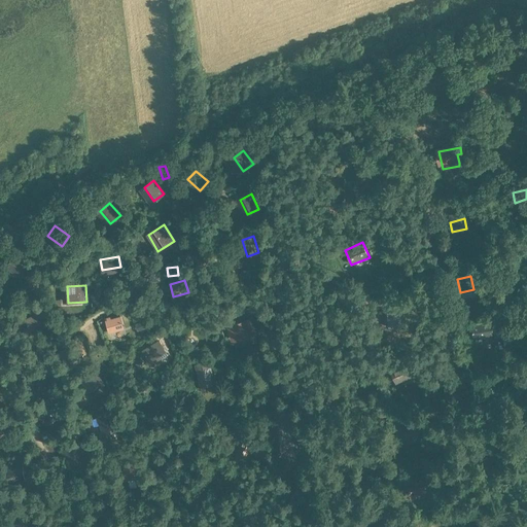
[(400,311),(389,313),(390,324),(406,323),(405,314),(400,315),(400,311)]
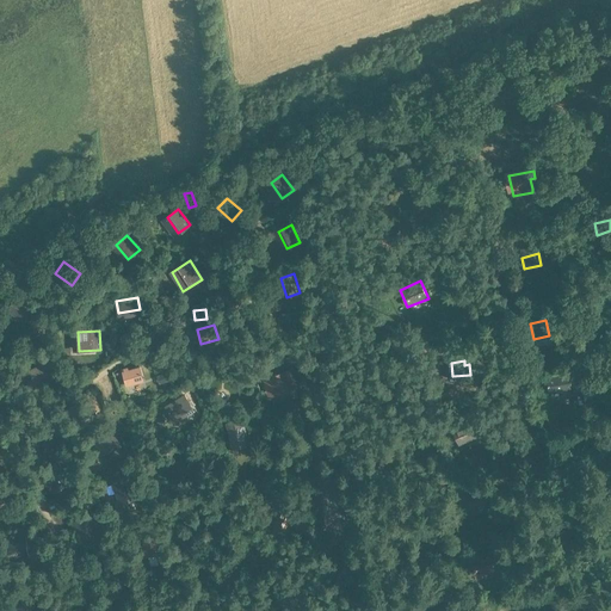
[(122,371),(127,386),(143,381),(140,366),(122,371)]
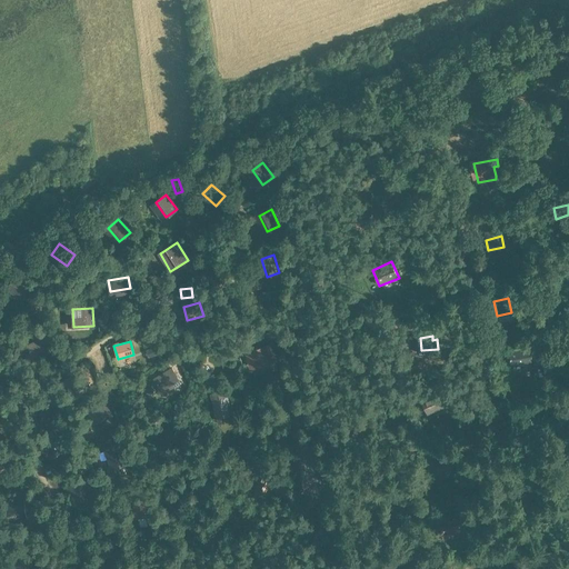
[(529,346),(508,350),(511,367),(532,363),(529,346)]
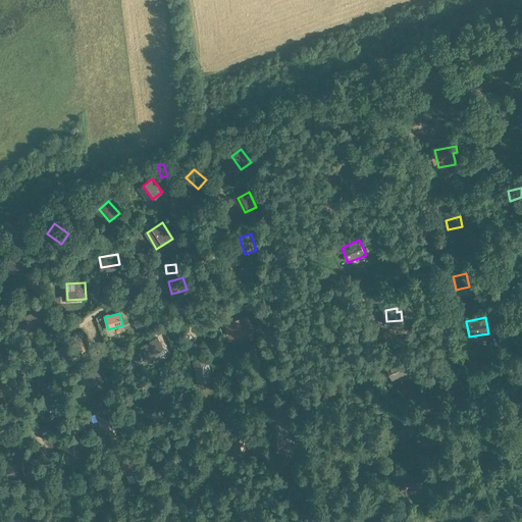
[(241,319),(226,324),(230,335),(245,330),(241,319)]
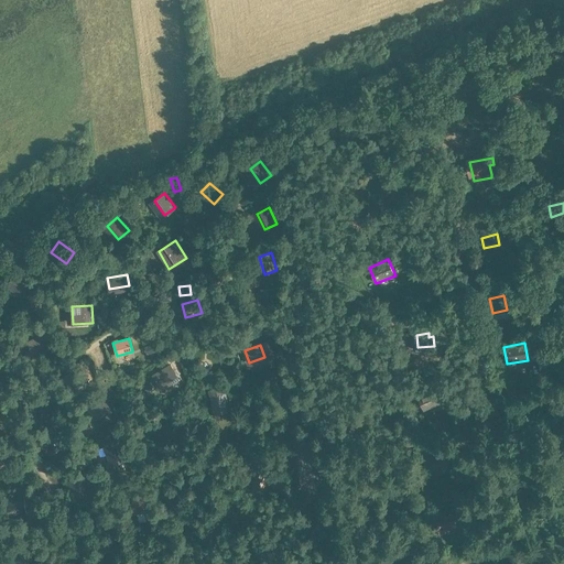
[(179,379),(171,365),(151,377),(160,390),(179,379)]
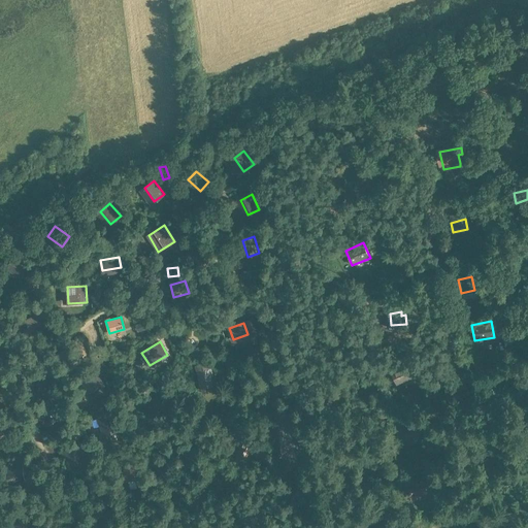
[(399,386),(417,378),(411,366),(394,373),(399,386)]
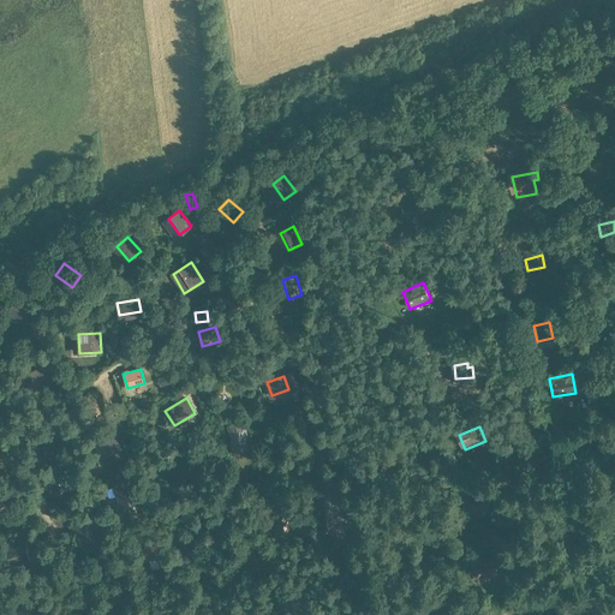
[(249,447),(245,429),(231,433),(234,451),(249,447)]
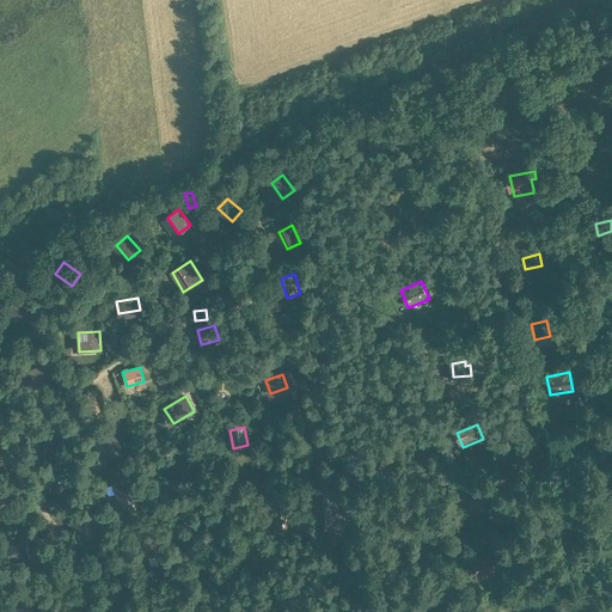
[(196,478),(185,457),(171,463),(182,485),(196,478)]
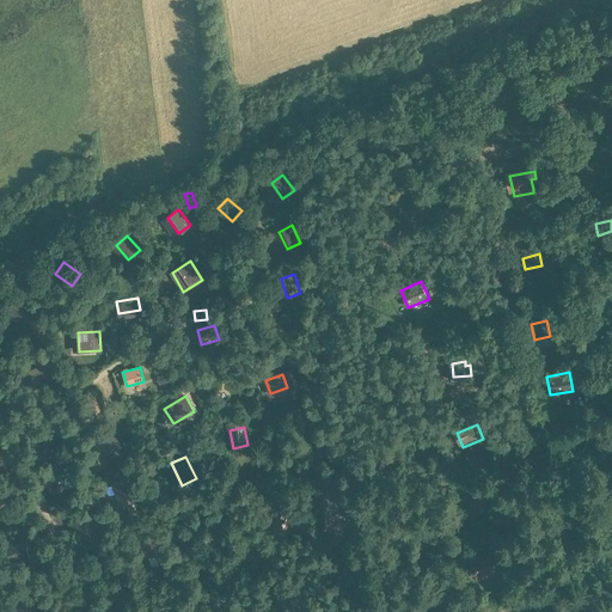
[(69,483),(55,463),(40,475),(54,494),(69,483)]
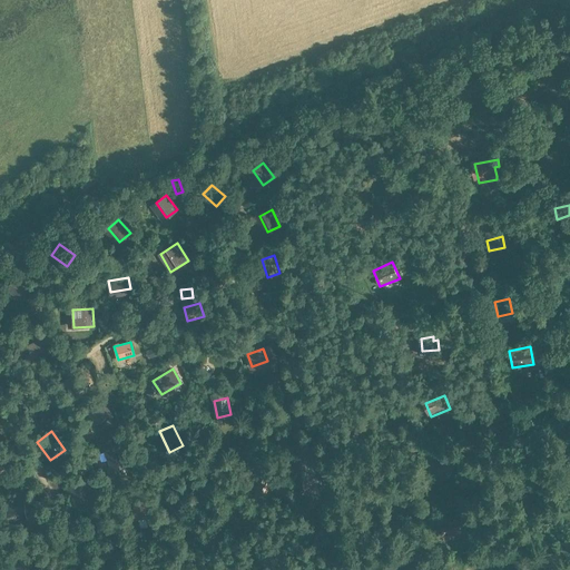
[(460,473),(458,464),(441,468),(443,477),(460,473)]
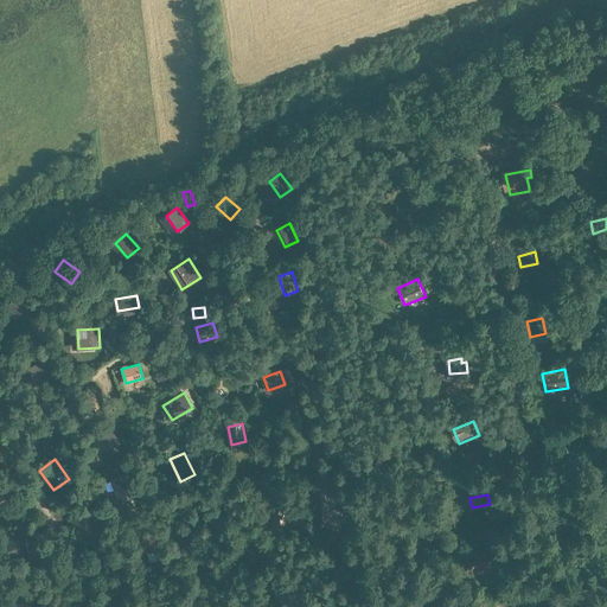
[(569,537),(569,526),(573,526),(573,518),(562,518),(562,521),(555,521),(555,536),(569,537)]
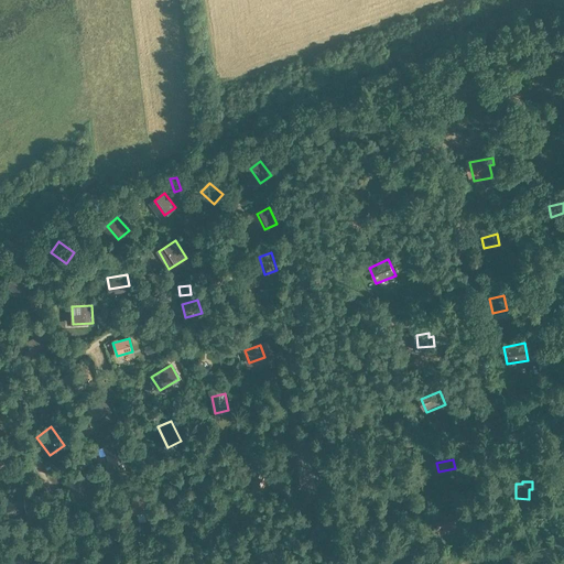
[(145,496),(131,498),(133,506),(134,513),(148,511),(145,502),(147,502),(145,496)]
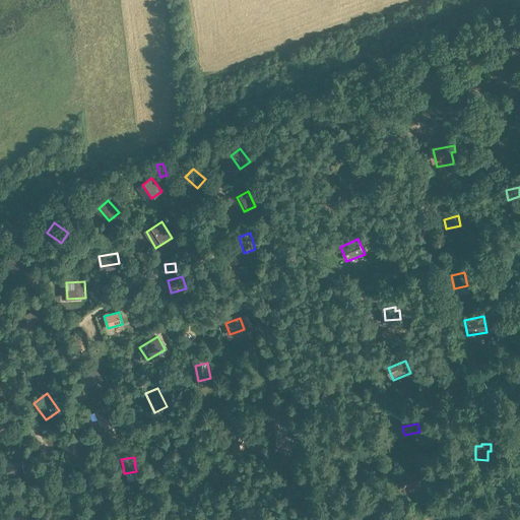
[(5,460),(6,475),(24,473),(22,458),(5,460)]
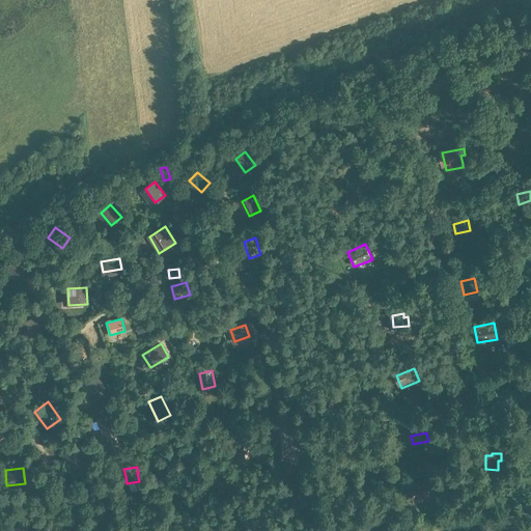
[(381,470),(383,478),(390,476),(388,468),(381,470)]
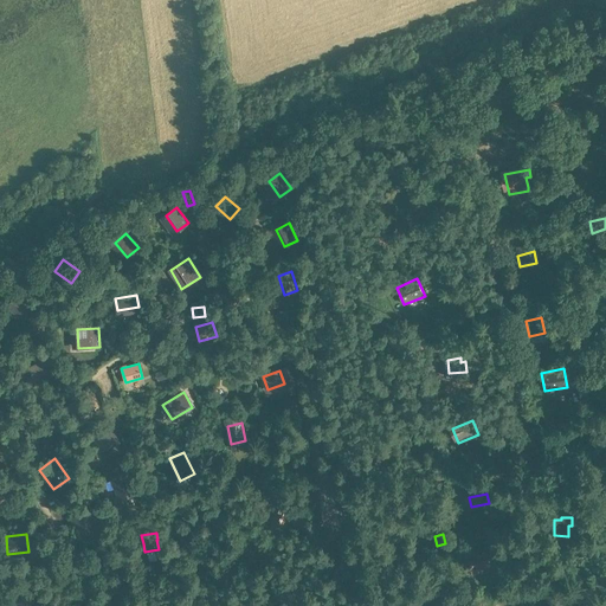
[(482,577),(498,571),(494,556),(476,562),(482,577)]
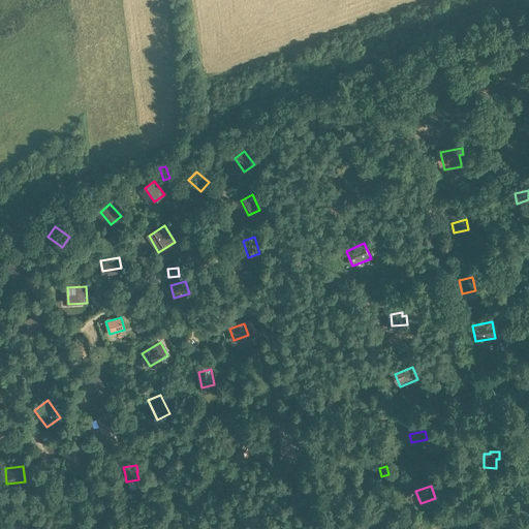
[(12,528),(24,528),(26,524),(24,524),(26,518),(16,516),(12,528)]
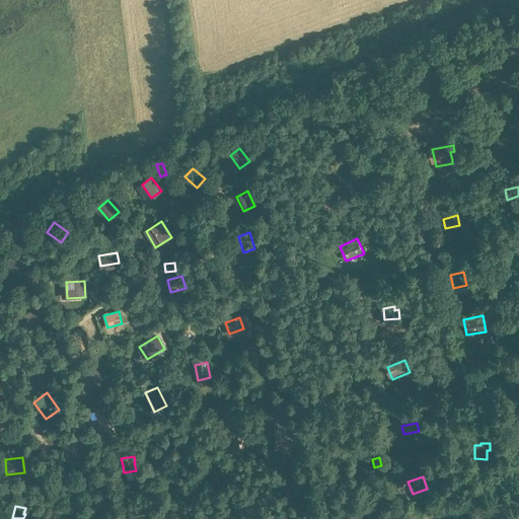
[(508,518),(505,507),(495,510),(497,518),(508,518)]
